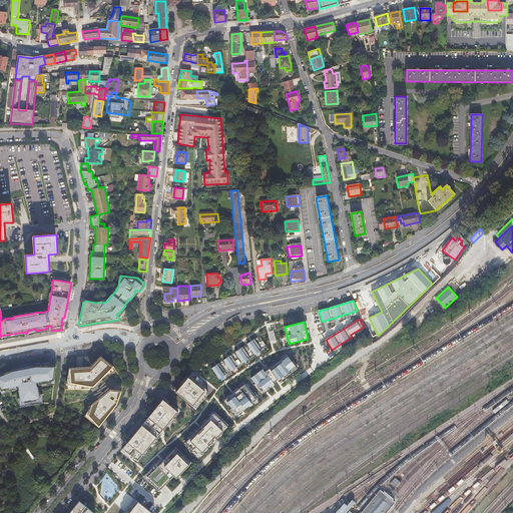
[(212,368),(219,379),(267,347),(260,336),(212,368)]
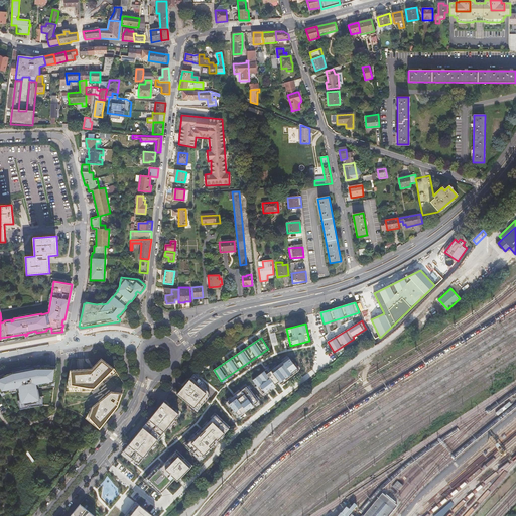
[(68,381),(68,386),(77,387),(78,388),(83,388),(86,391),(89,391),(101,382),(105,382),(117,373),(103,357),(94,364),(94,370),(75,369),(75,370),(70,370),(70,379),(68,381)]
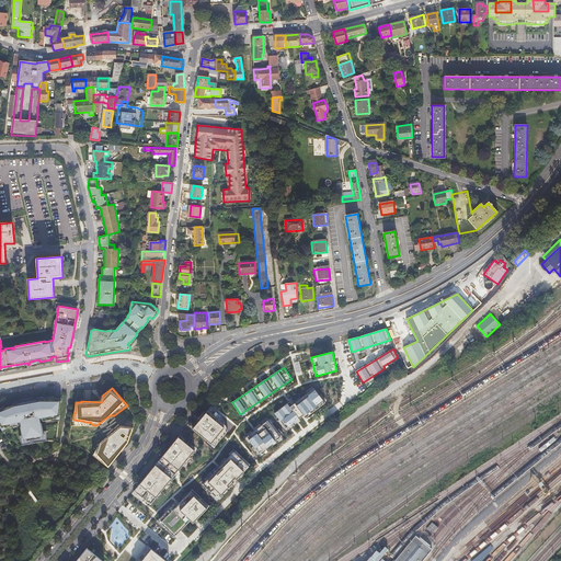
[(84,400),(100,400),(100,389),(84,390),(84,400)]
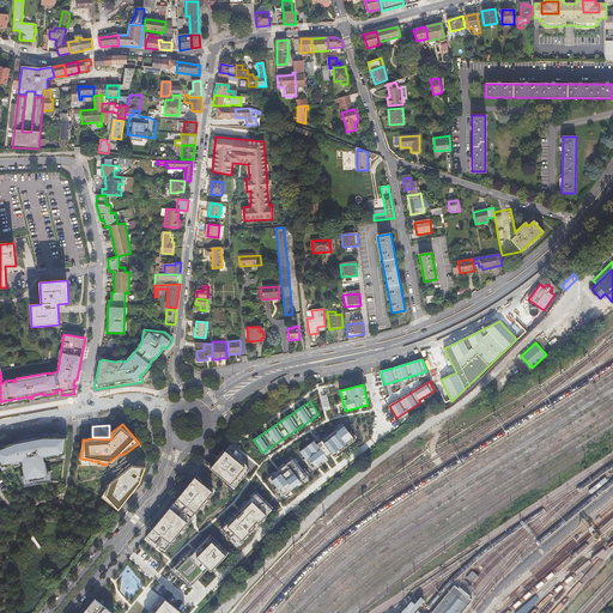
[(320,437),(301,451),(314,468),(332,454),(334,457),(356,441),(344,425),(322,441),(320,437)]
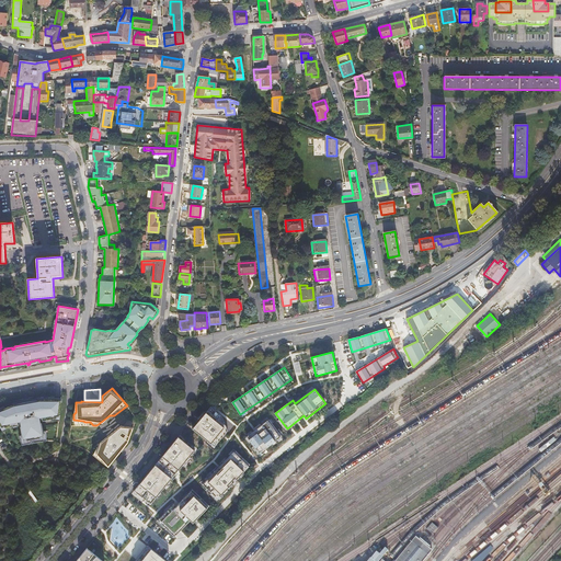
[(14,404),(0,411),(0,421),(2,426),(19,423),(22,439),(44,436),(41,419),(58,416),(59,400),(39,400),(14,404)]
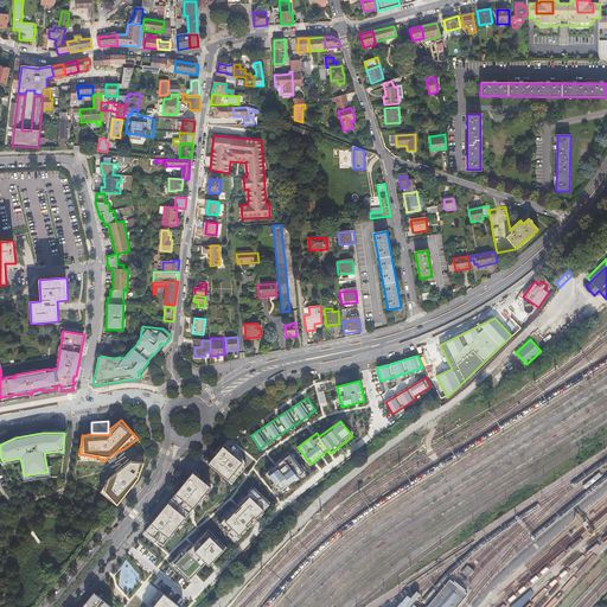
[(241,451),(228,440),(228,441),(209,464),(232,484),(247,466),(241,451)]
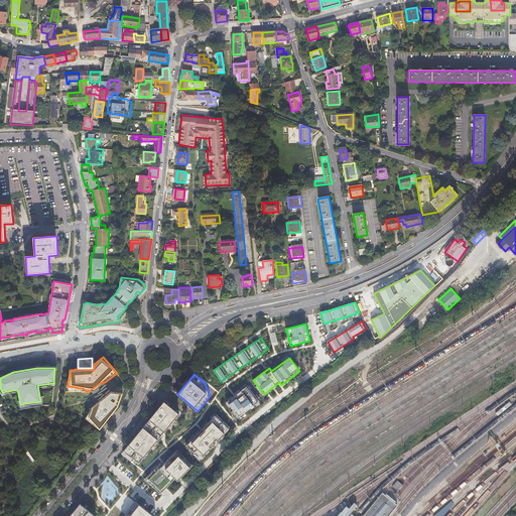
[(248,385),(227,401),(239,417),(259,401),(248,385)]
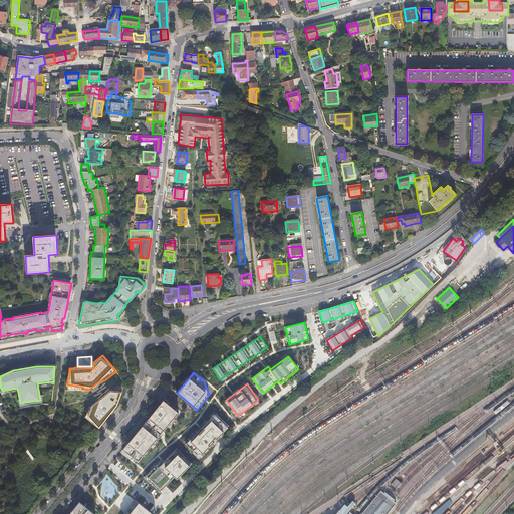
[(108,386),(85,417),(99,427),(122,396),(108,386)]
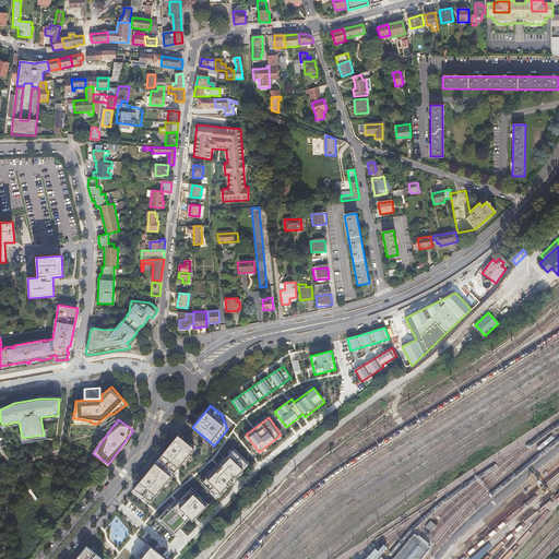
[(150,470),(133,488),(150,502),(175,472),(193,448),(178,435),(169,444),(158,458),(158,459),(150,470)]
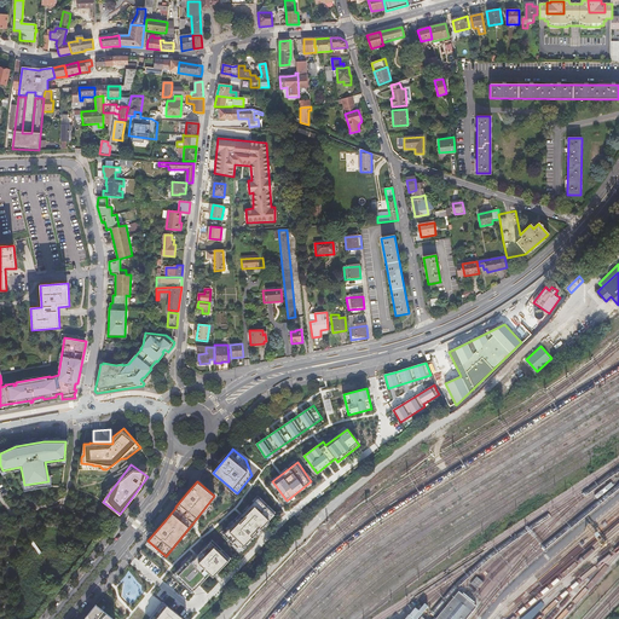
[(224,533),(241,550),(276,514),(259,498),(224,533)]
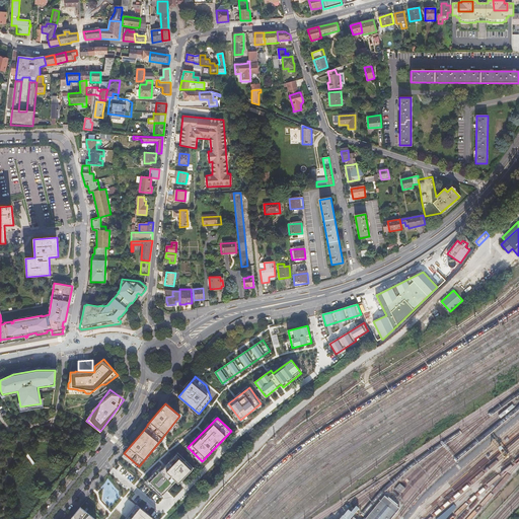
[(146,480),(161,496),(176,482),(178,484),(194,467),(178,452),(163,467),(161,465),(146,480)]
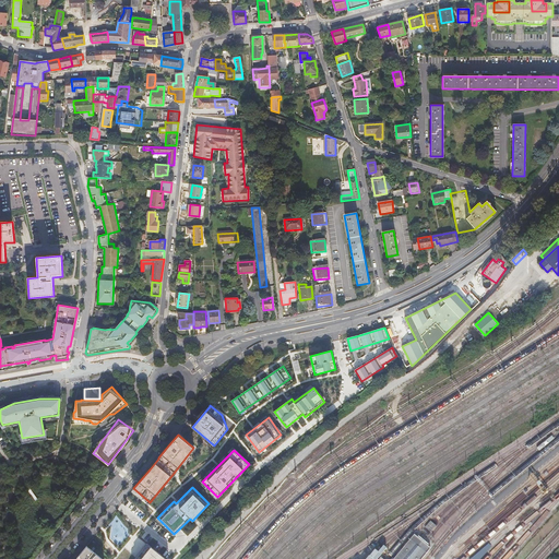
[(418,558),(429,546),(425,543),(420,538),(414,533),(389,558),(382,558),(380,557),(377,558),(418,558)]
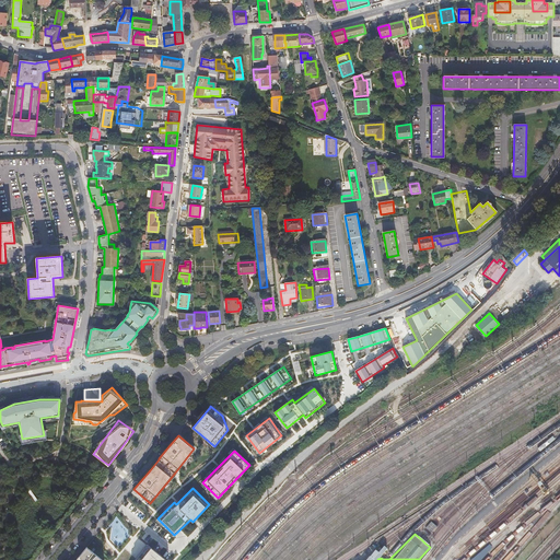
[(135,559),(167,559),(148,544),(135,559)]
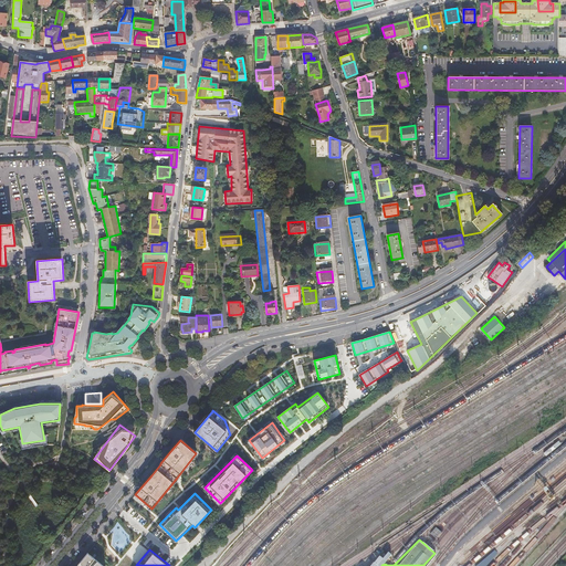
[(76,565),(103,565),(87,553),(76,565)]
